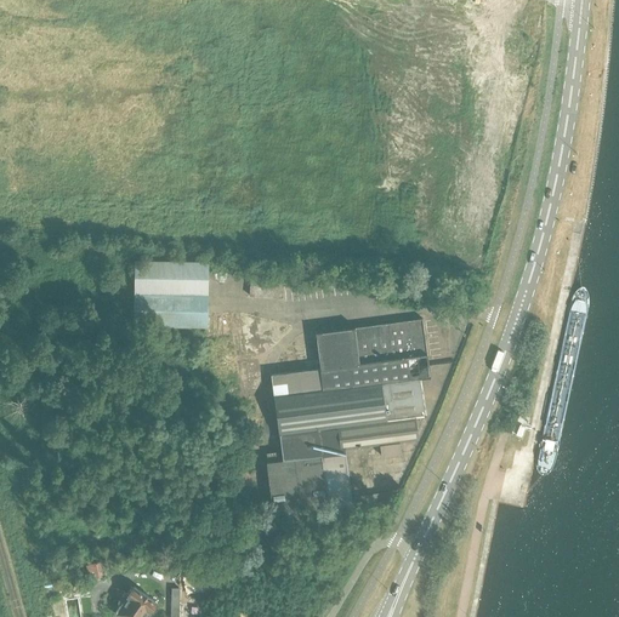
[(209,327),(210,263),(136,261),(134,325),(209,327)]
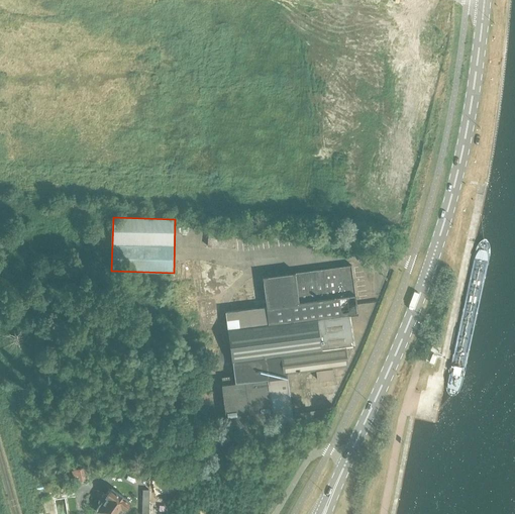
[(334,239),(335,245),(344,244),(343,237),(334,239)]
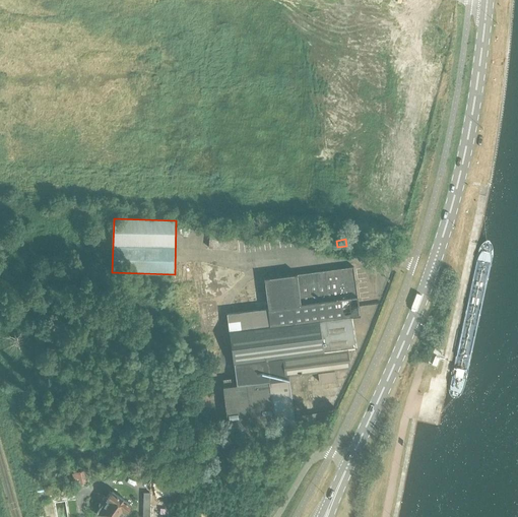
[(267,310),(228,314),(234,378),(222,379),(227,424),(250,422),(250,415),(256,414),(257,423),(263,422),(263,419),(295,416),(290,374),(316,372),(315,367),(319,366),(319,368),(350,365),(349,349),(361,348),(353,269),(264,277),(267,310)]
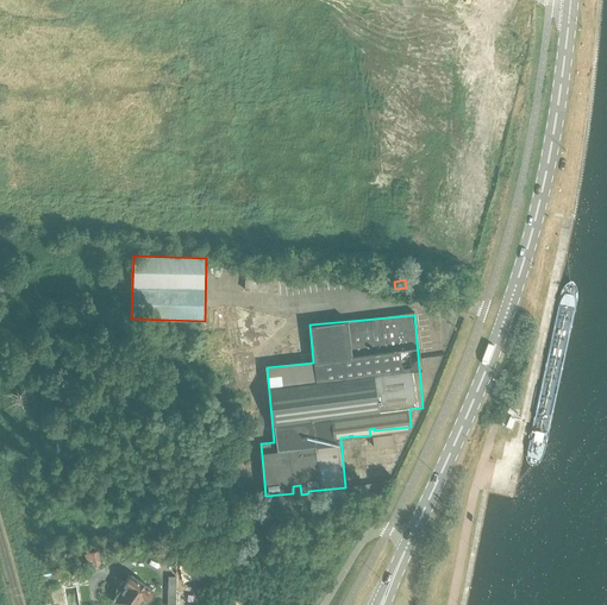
[(87,556),(91,571),(98,568),(94,555),(87,556)]
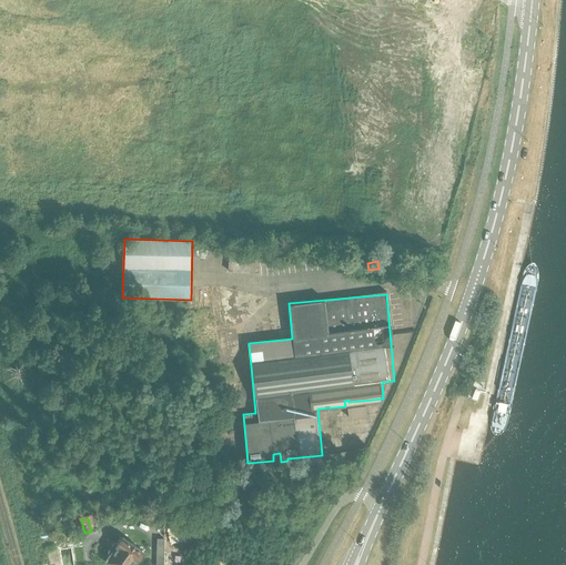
[(140,556),(141,555),(120,541),(119,542),(118,541),(113,547),(112,546),(111,546),(110,547),(105,552),(105,553),(105,554),(107,555),(108,556),(102,563),(104,564),(134,564),(135,563),(139,562),(141,558),(140,556)]
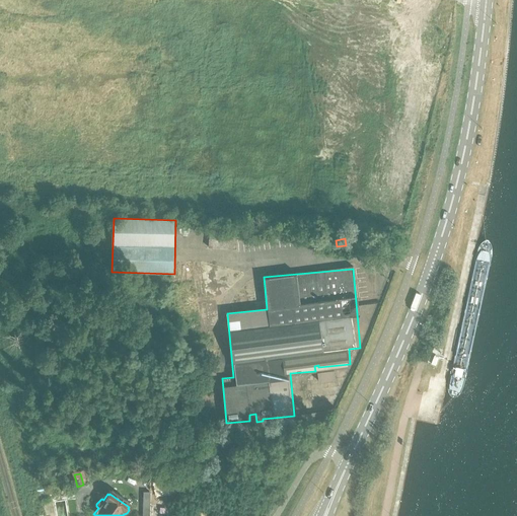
[(141,495),(139,515),(146,515),(148,495),(141,495)]
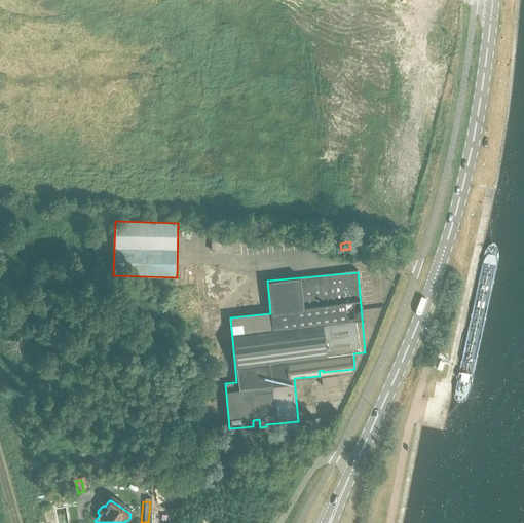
[(67,522),(66,509),(57,510),(57,522),(67,522)]
